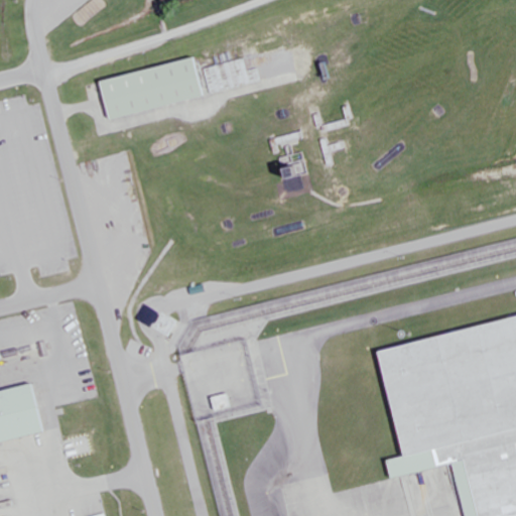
[(109,80),(116,116),(302,78),(299,60),(268,67),(266,56),(207,69),(205,60),(109,80)]
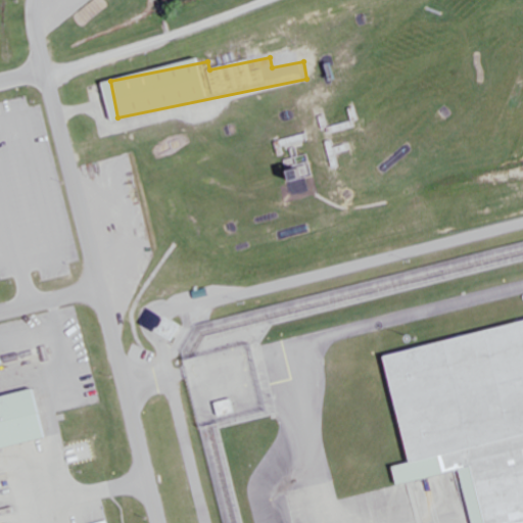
[(522,522),(522,320),(379,358),(407,463),(389,467),(393,482),(456,467),(470,522),(522,522)]
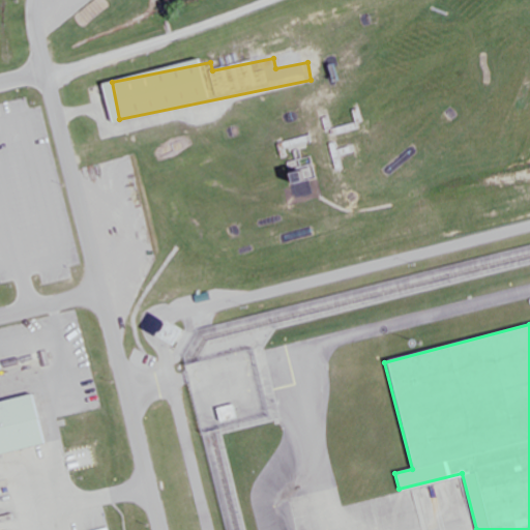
[(0,405),(0,457),(55,446),(45,395),(0,405)]
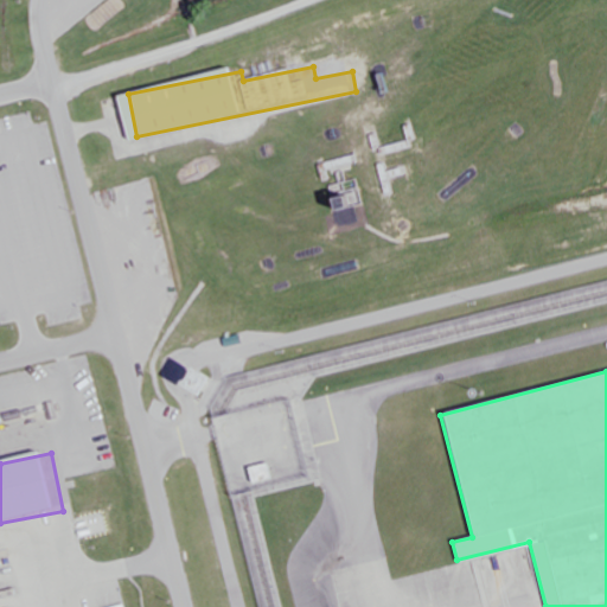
[(282,481),(280,465),(260,468),(262,485),(282,481)]
